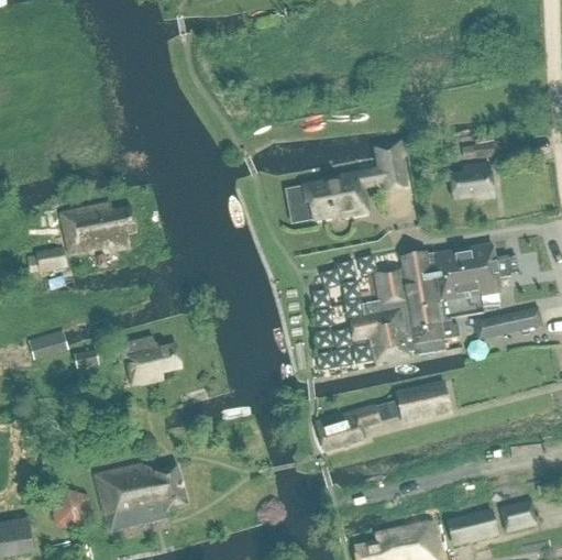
[(528,136),(498,141),(502,154),(529,150),(528,136)]
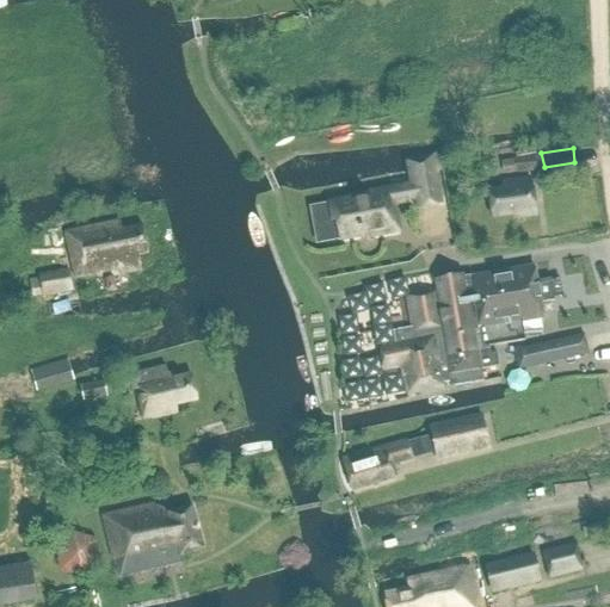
[(369,193),(328,200),(332,220),(336,218),(339,237),(370,233),(370,235),(399,229),(394,204),(413,200),(414,206),(444,202),(438,169),(442,168),(438,149),(406,155),(411,183),(369,191),(369,193)]
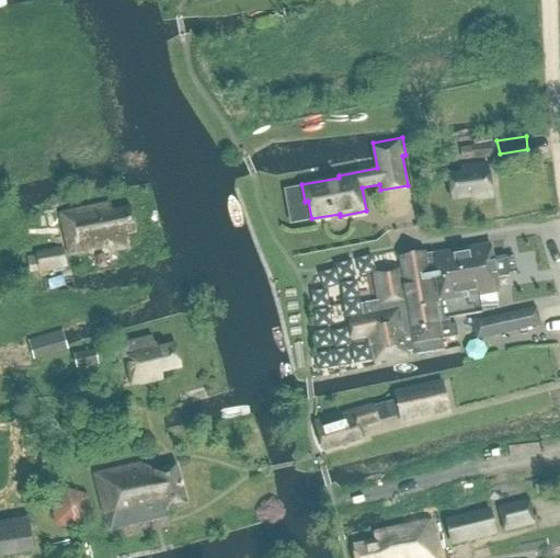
[(492,195),(487,162),(461,166),(463,172),(448,174),(452,197),(470,195),(471,198),(492,195)]
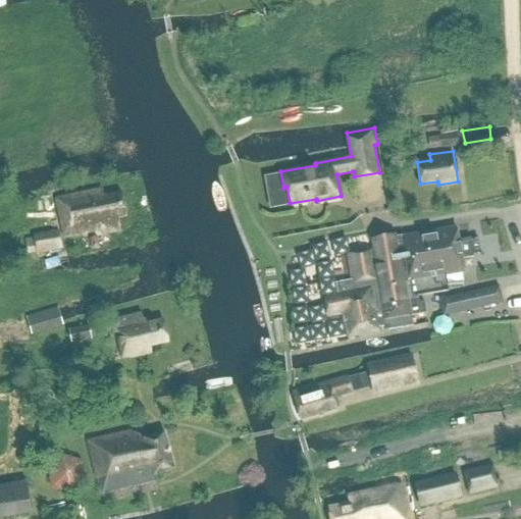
[(102,189),(58,197),(65,232),(102,225),(103,230),(120,227),(117,214),(125,213),(121,192),(104,195),(102,189)]
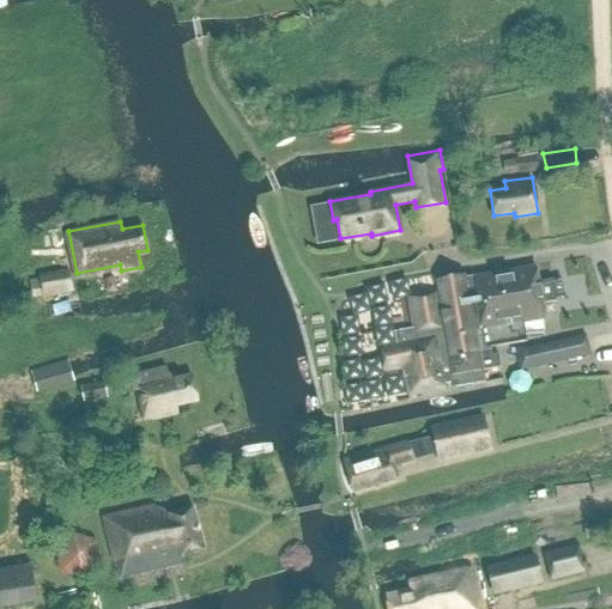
[(452,385),(485,379),(484,367),(501,365),(498,352),(492,352),(491,345),(527,339),(523,321),(545,317),(543,302),(557,299),(553,278),(539,280),(537,265),(465,276),(465,274),(438,278),(441,291),(410,297),(416,326),(405,328),(401,328),(404,342),(383,346),(387,367),(405,364),(411,393),(446,385),(444,382),(452,381),(452,385)]
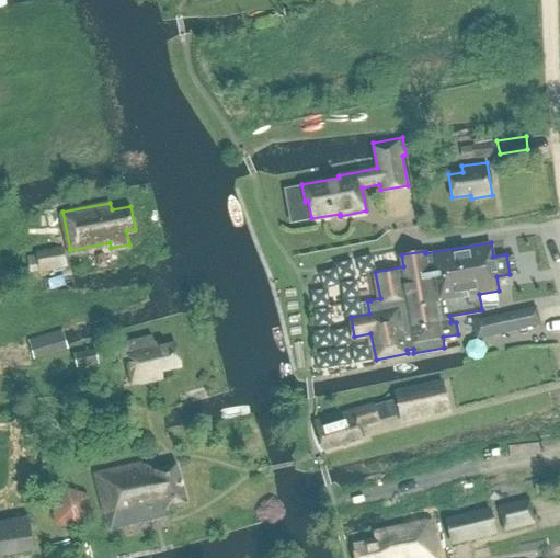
[(35,250),(40,271),(68,265),(64,245),(35,250)]
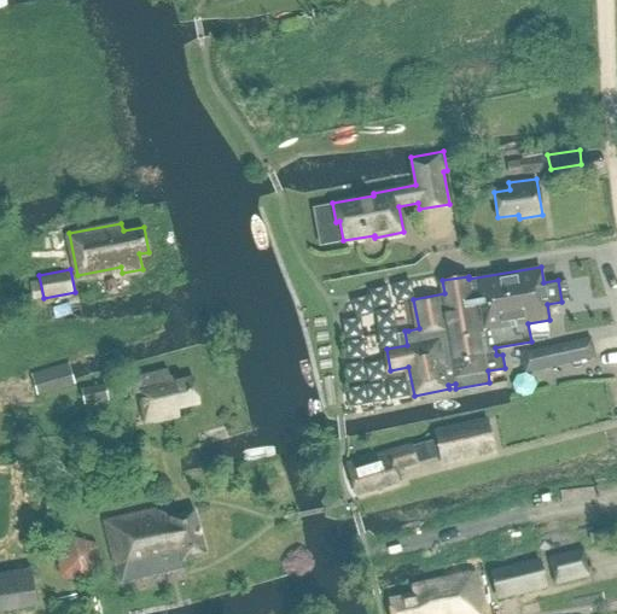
[(116,278),(106,279),(109,291),(118,290),(116,278)]
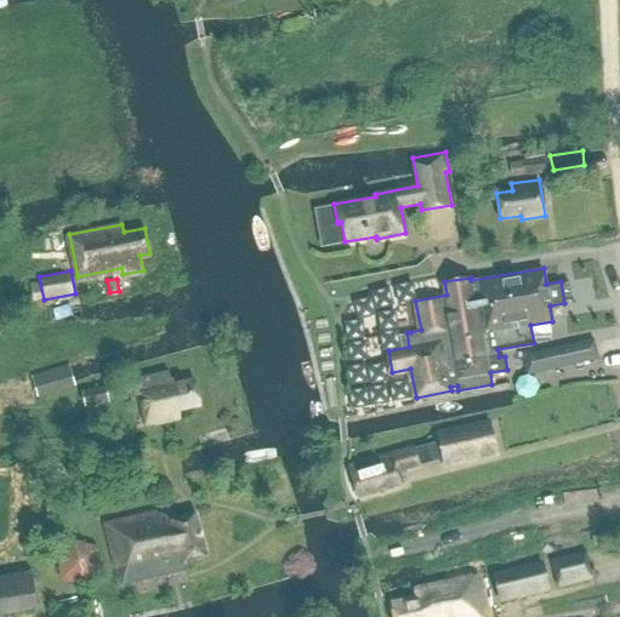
[(86,298),(50,302),(51,316),(87,313),(86,298)]
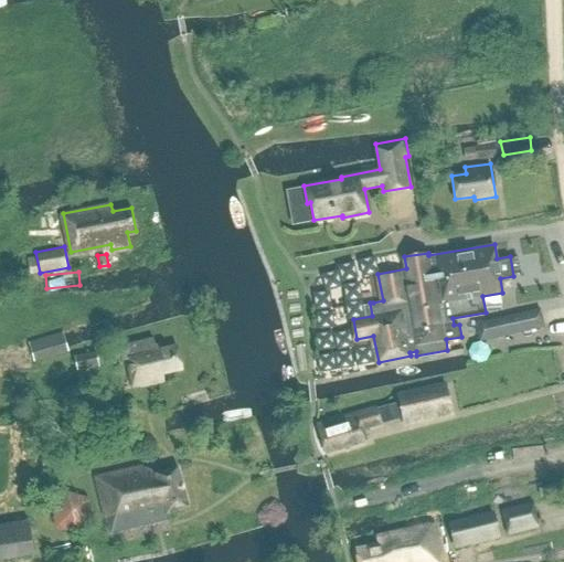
[(540,308),(477,322),(480,339),(543,325),(540,308)]
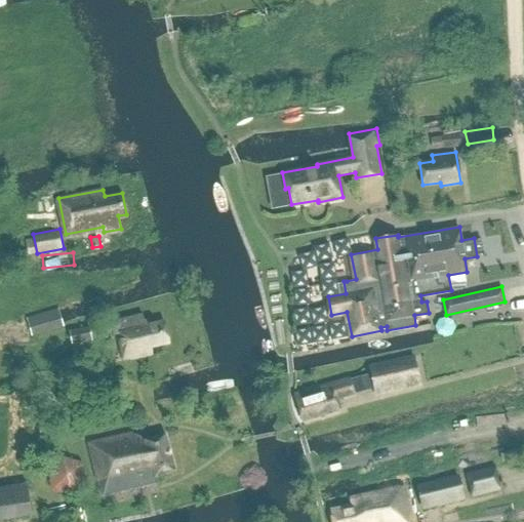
[(43,328),(62,321),(58,313),(40,319),(43,328)]
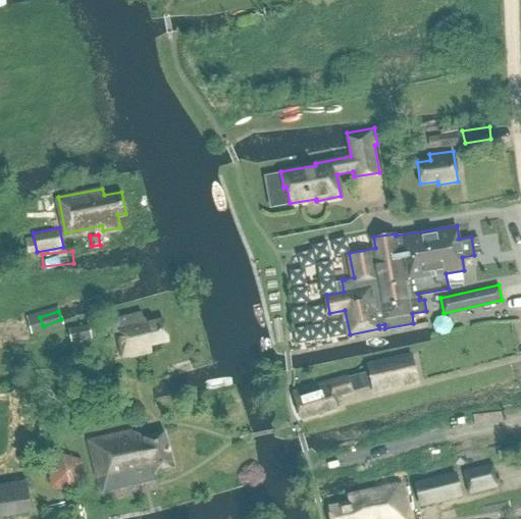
[(144,323),(141,311),(109,319),(112,332),(115,331),(122,358),(151,351),(149,345),(168,340),(163,318),(144,323)]
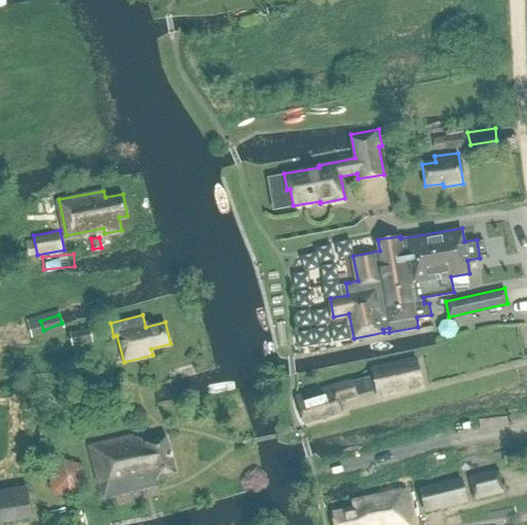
[(90,327),(69,331),(71,340),(72,346),(93,340),(90,327)]
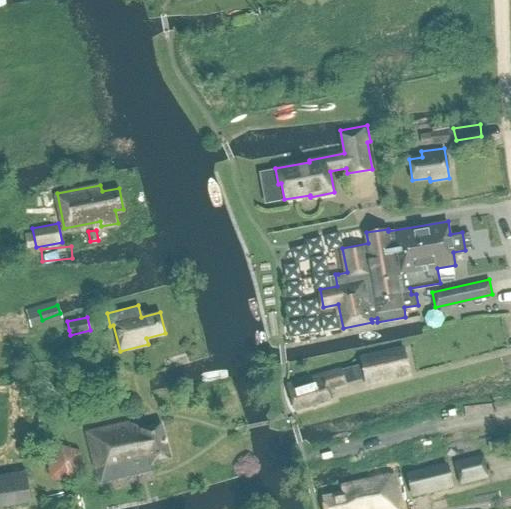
[(367,383),(409,374),(403,346),(361,355),(367,383)]
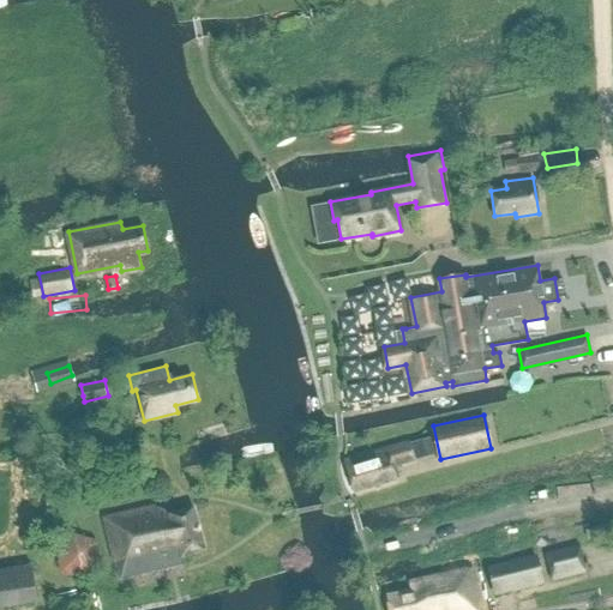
[(606,442),(612,440),(612,424),(602,428),(606,442)]
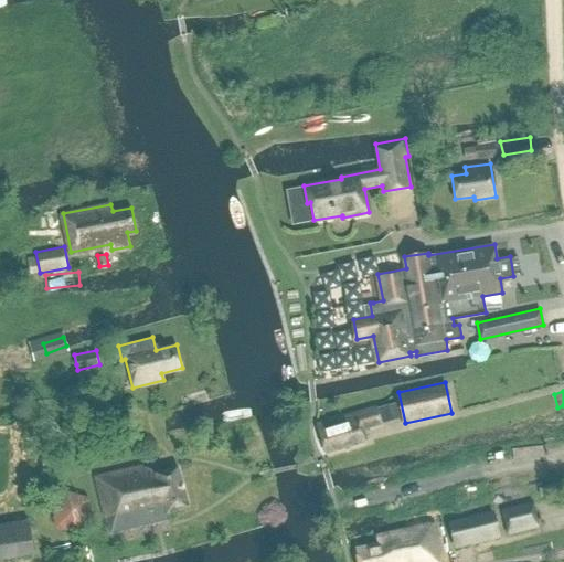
[(361,428),(381,422),(376,406),(318,424),(326,452),(364,441),(361,428)]
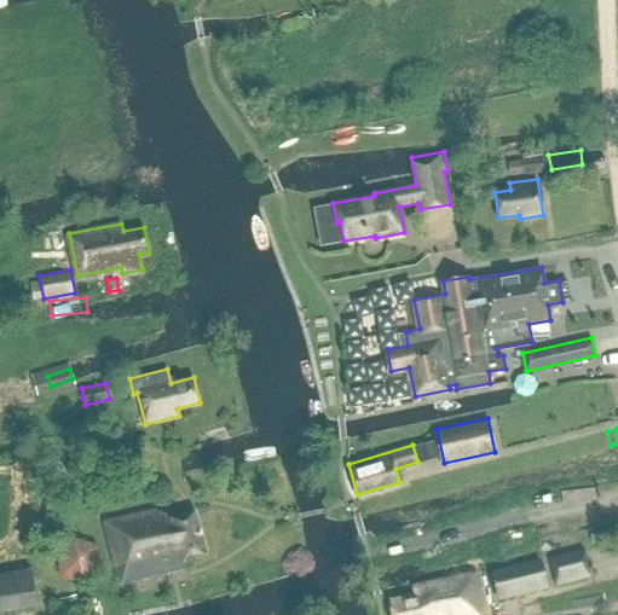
[(186,566),(185,558),(207,552),(195,510),(171,517),(157,511),(155,508),(105,521),(122,582),(186,566)]
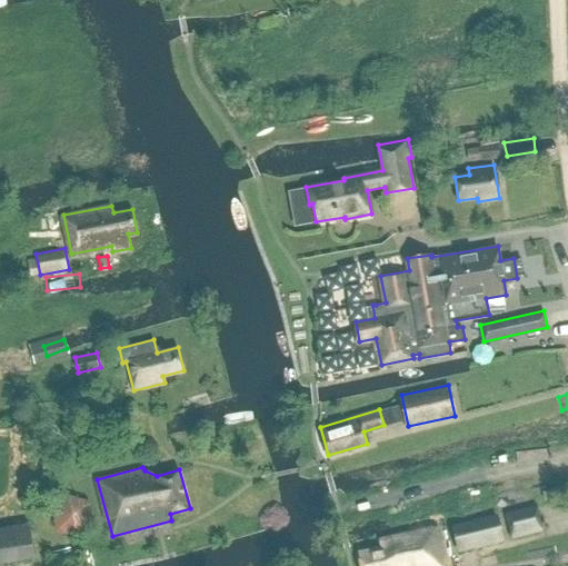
[(50,508),(63,539),(85,530),(71,499),(50,508)]
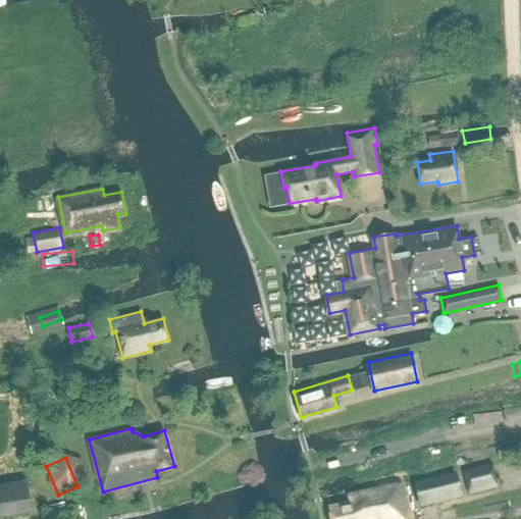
[(468,490),(497,483),(491,464),(464,471),(468,490)]
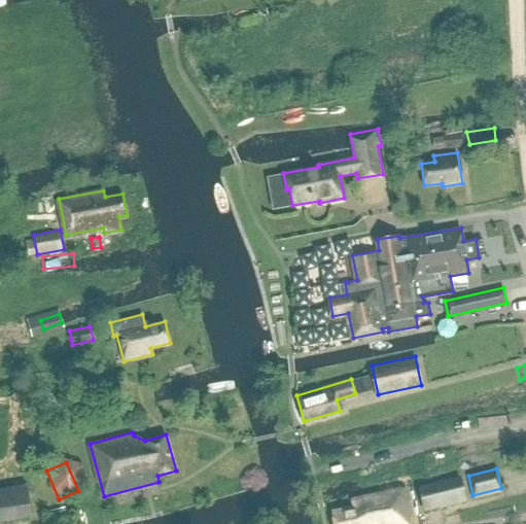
[(467,500),(461,476),(418,486),(424,512),(467,500)]
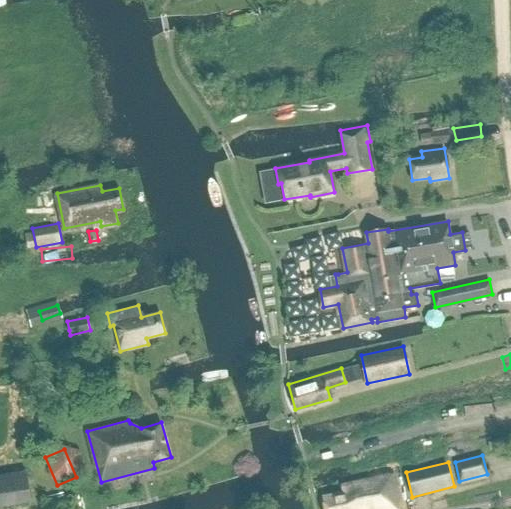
[(0,475),(0,501),(30,496),(25,471),(0,475)]
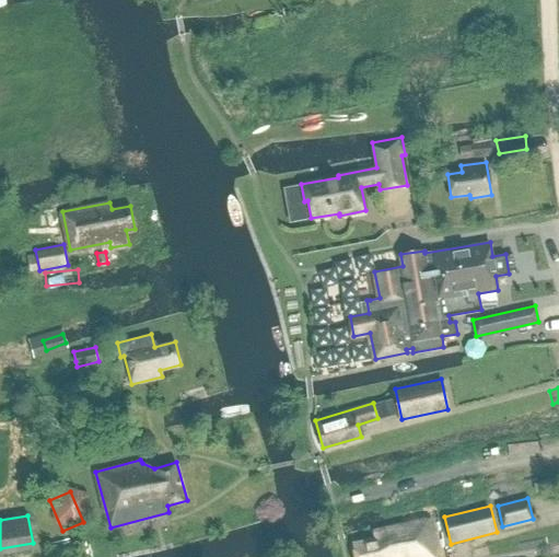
[(354,556),(438,556),(431,519),(374,529),(375,538),(352,542),(354,556)]
